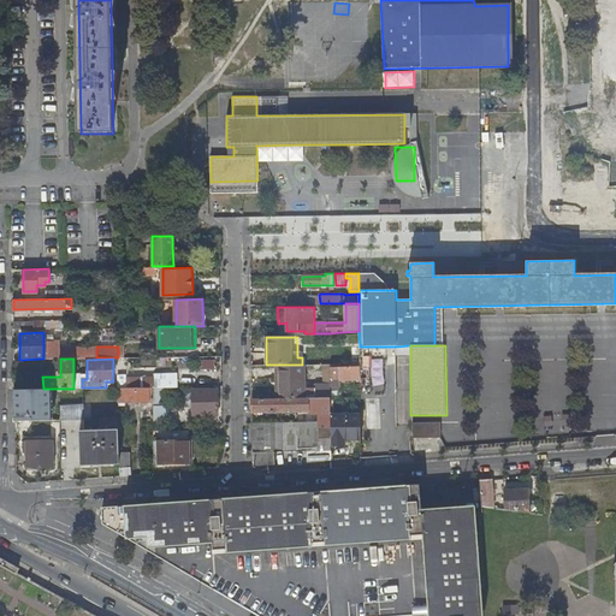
[(215,371),(215,360),(203,359),(202,369),(215,371)]
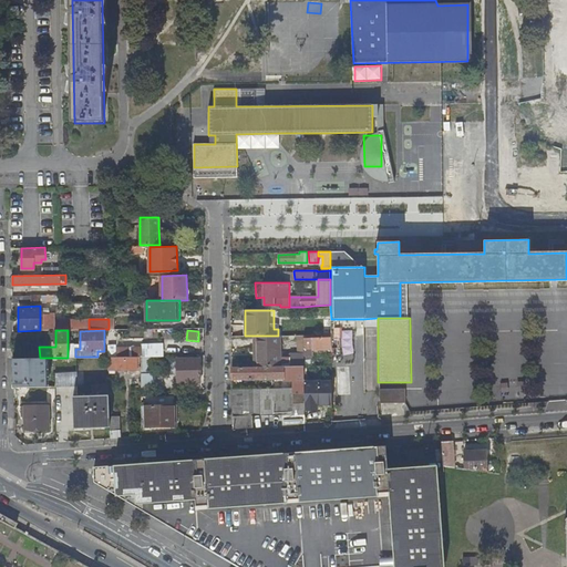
[(280,367),(279,336),(278,336),(253,336),(254,367),(267,367),(280,367)]
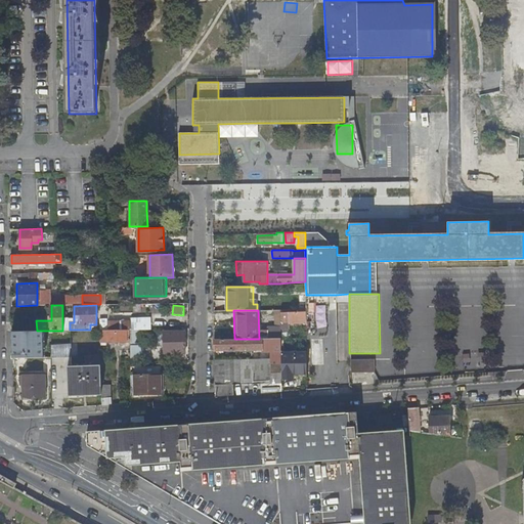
[(280,330),(289,329),(289,321),(306,321),(306,311),(280,312),(280,330)]
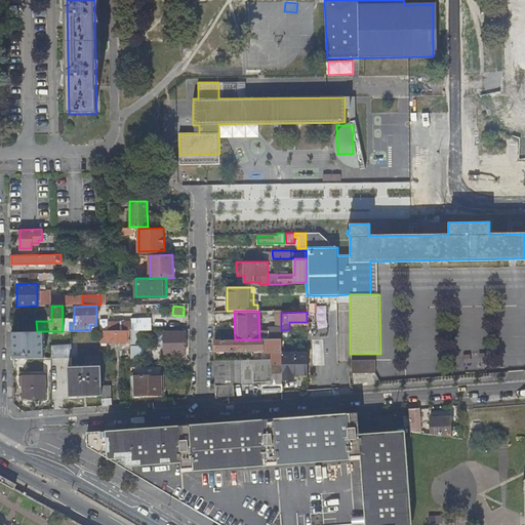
[(130,323),(130,329),(144,329),(147,329),(146,319),(130,319),(130,323)]
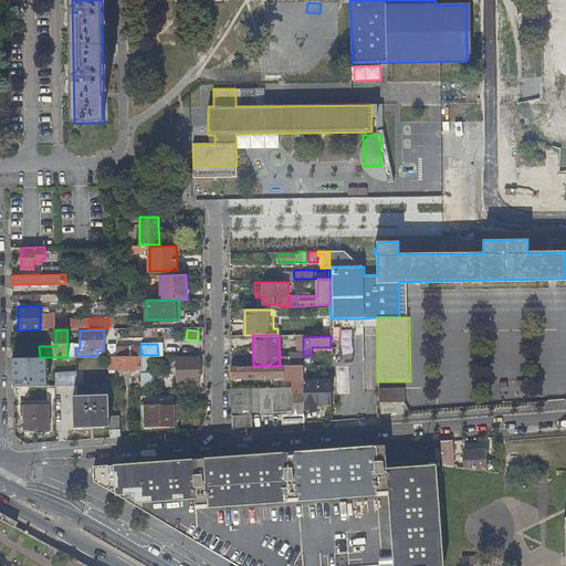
[(80,348),(80,345),(67,345),(67,357),(75,356),(75,348),(80,348)]
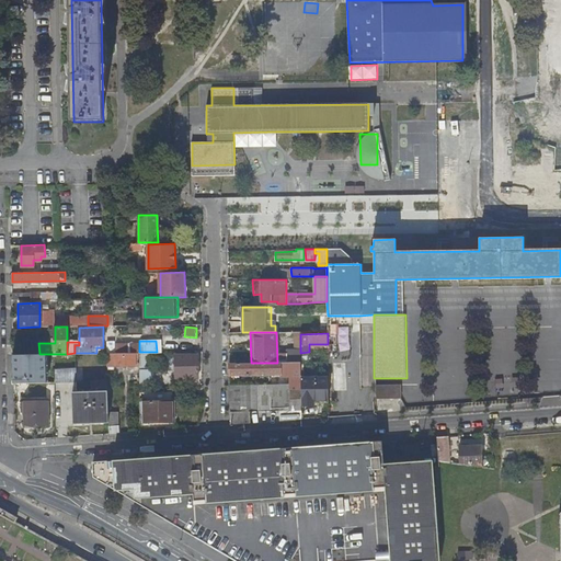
[(109,365),(139,365),(139,352),(115,353),(107,353),(109,365)]
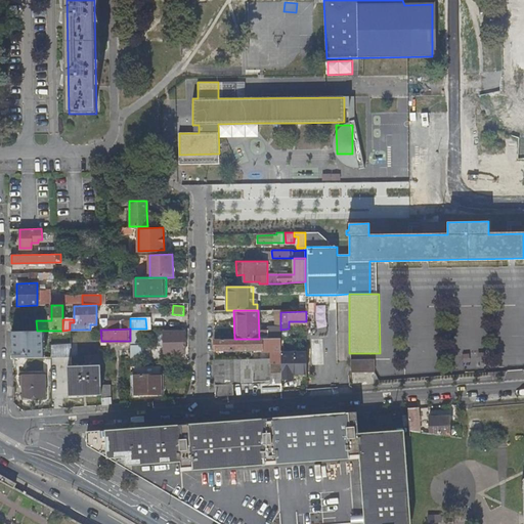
[(143,357),(143,329),(130,329),(130,341),(130,344),(138,344),(139,357),(143,357)]
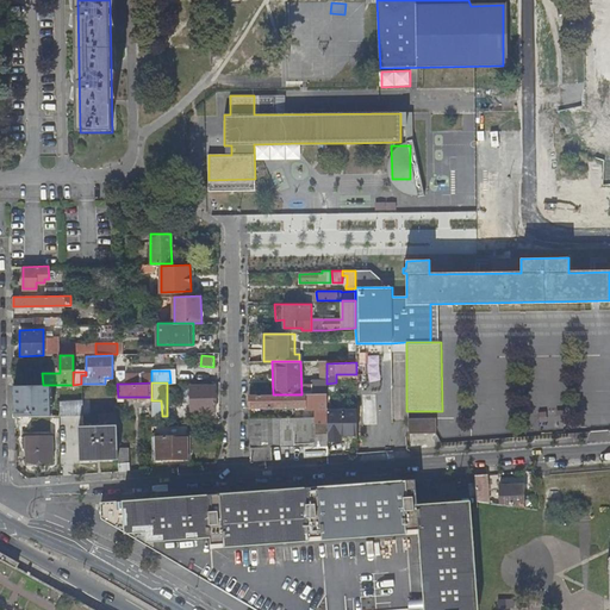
[(336,402),(336,383),(327,384),(327,393),(327,402),(336,402)]
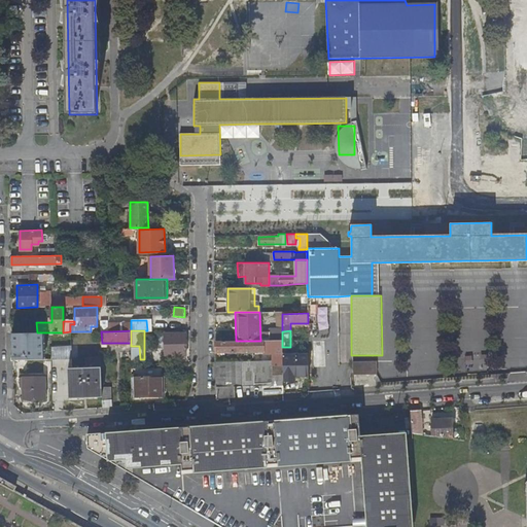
[(272,331),(272,341),(282,340),(282,331),(272,331)]
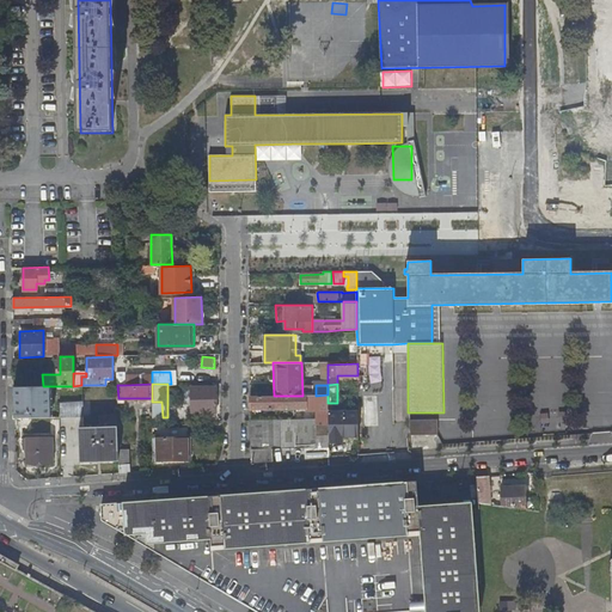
[(216,411),(216,386),(193,386),(191,411),(216,411)]
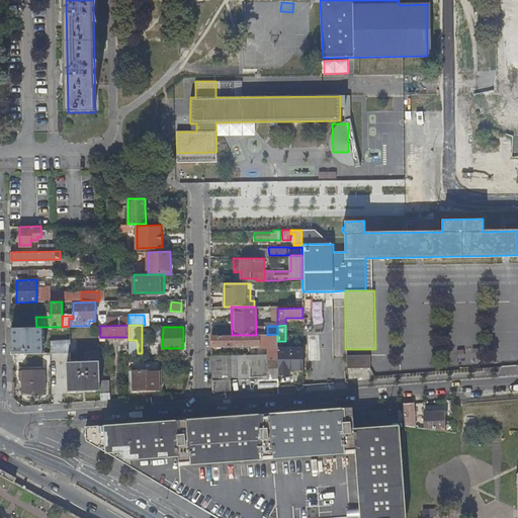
[(267,335),(259,335),(256,335),(244,335),(232,335),(212,335),(212,346),(259,345),(278,345),(277,341),(277,334),(267,335)]
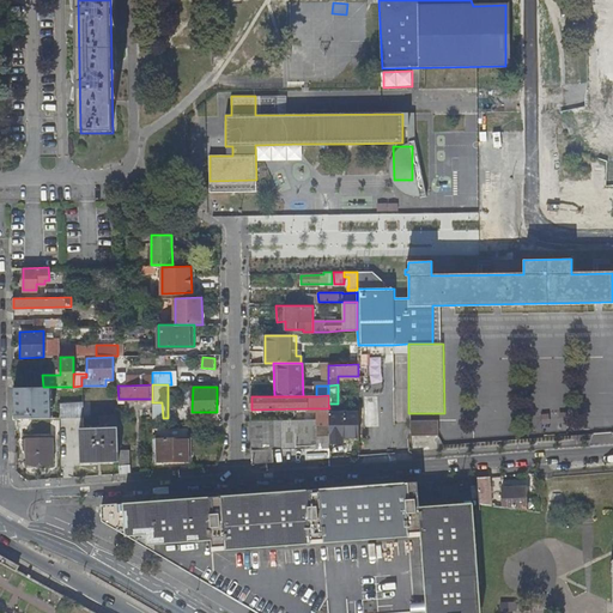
[(76,417),(84,417),(84,401),(67,402),(60,402),(60,418),(60,419),(76,418),(76,417)]
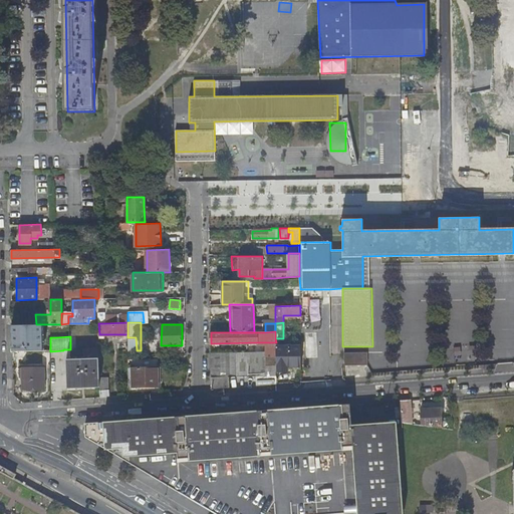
[(15,338),(15,351),(31,350),(50,350),(50,337),(15,338)]
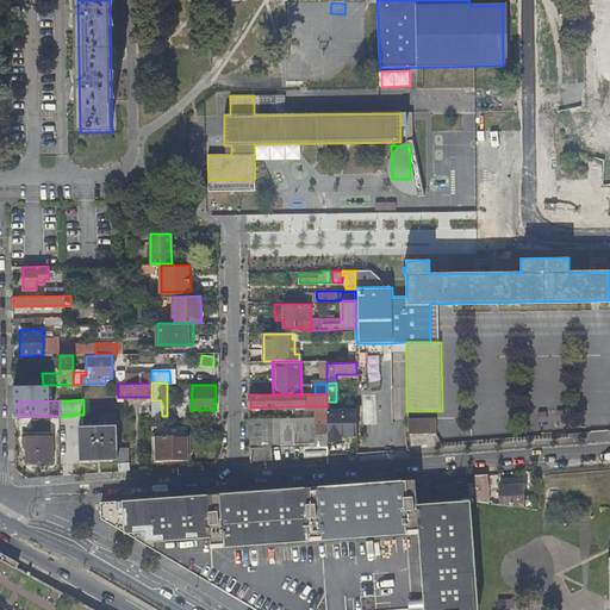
[(153,416),(162,416),(161,400),(151,400),(153,416)]
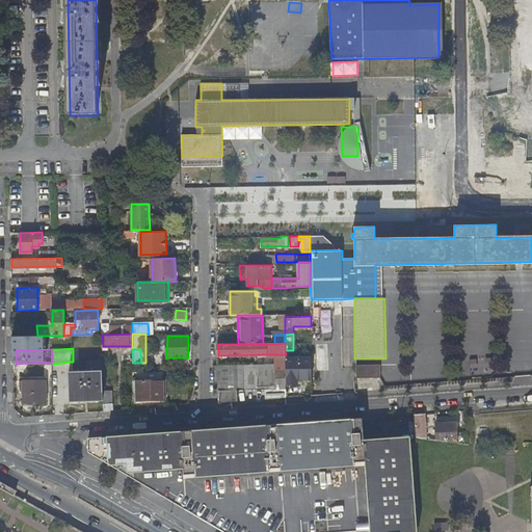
[(311,357),(285,357),(285,363),(286,386),(299,384),(299,380),(312,380),(311,357)]
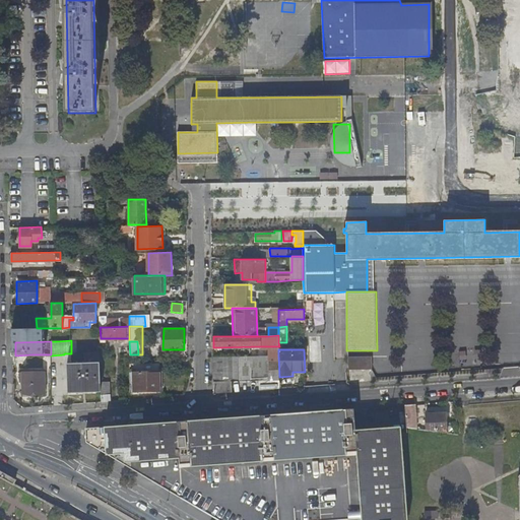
[(279,377),(278,354),(260,355),(213,356),(214,392),(233,392),(232,381),(270,380),(270,378),(279,378),(279,377)]
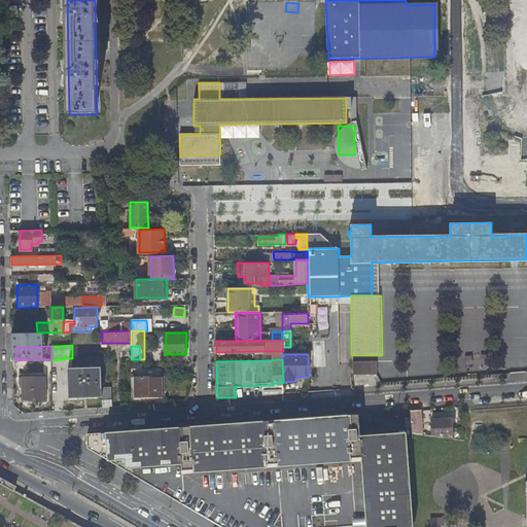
[(376,360),(353,361),(353,374),(376,374),(376,360)]
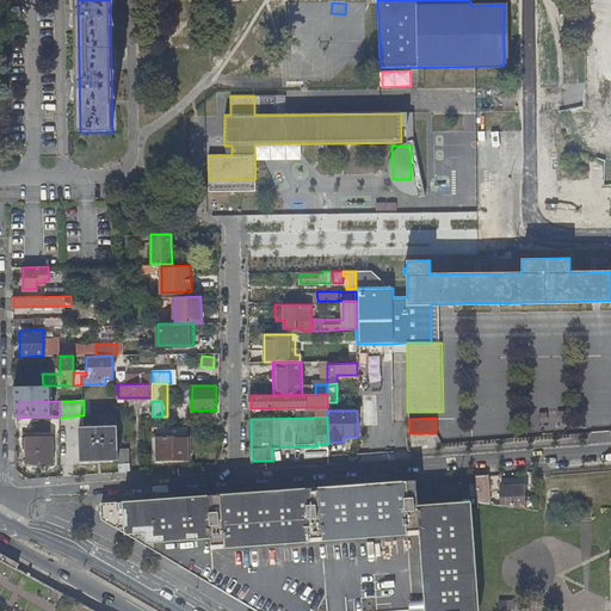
[(85,461),(119,460),(117,425),(84,427),(85,461)]
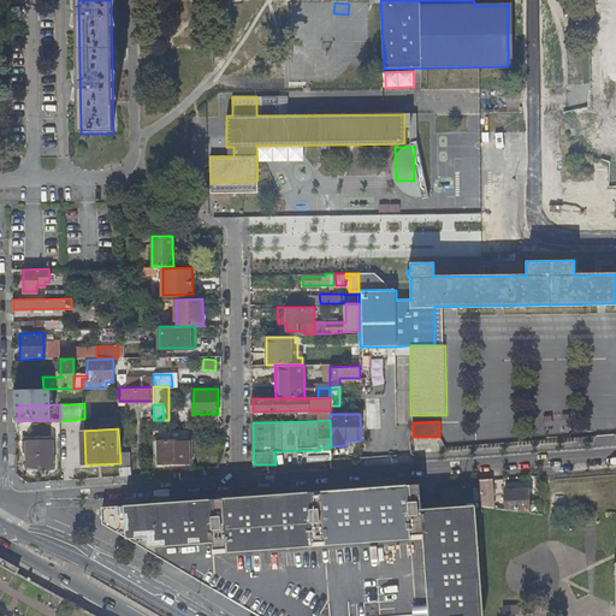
[(53,466),(52,440),(27,440),(27,466),(53,466)]
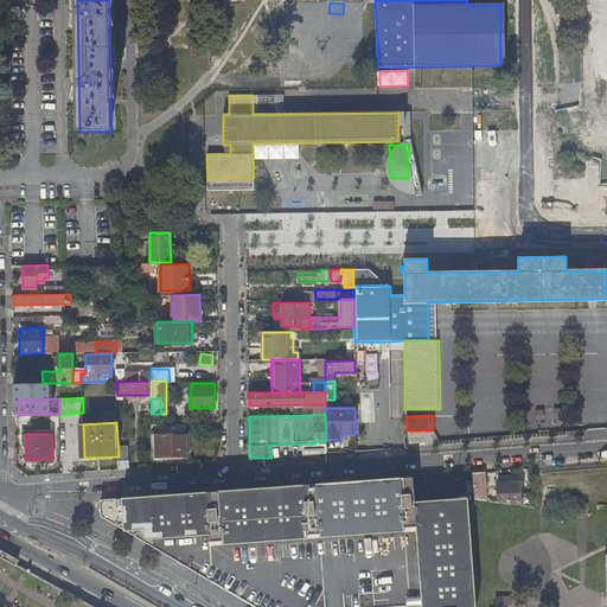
[(186,434),(152,435),(152,457),(187,455),(186,434)]
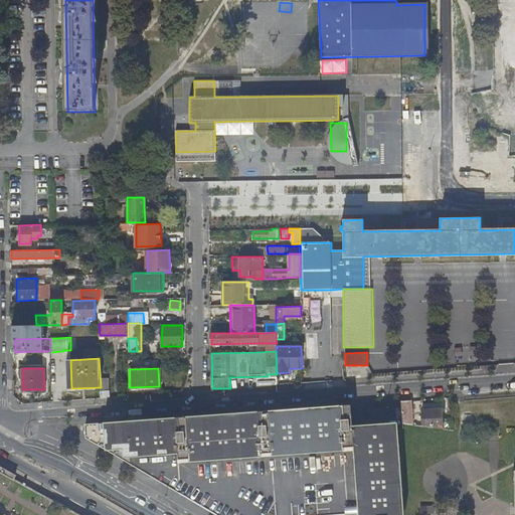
[(109,377),(100,378),(101,387),(101,396),(109,396),(109,377)]
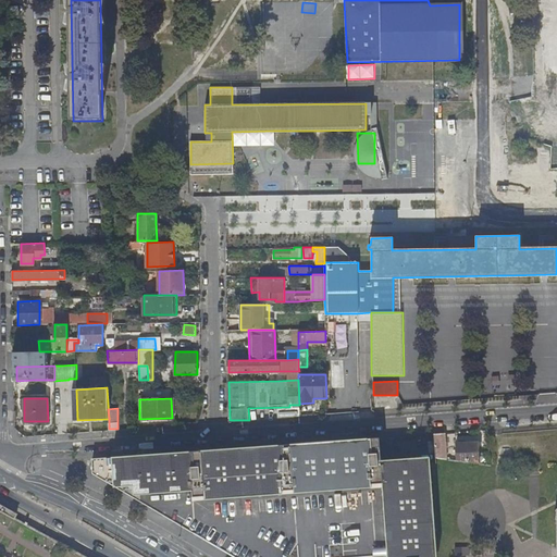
[(446,444),(445,432),(434,433),(436,457),(446,458),(446,444)]
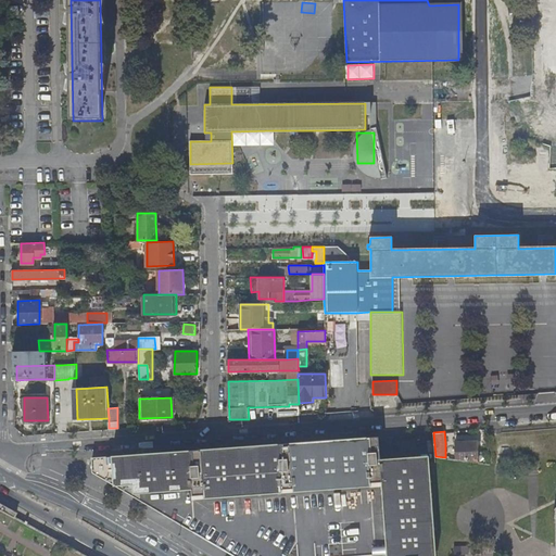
[(436,555),(429,463),(380,466),(378,438),(189,451),(91,458),(91,474),(234,555),(373,555),(387,555),(386,555),(436,555)]
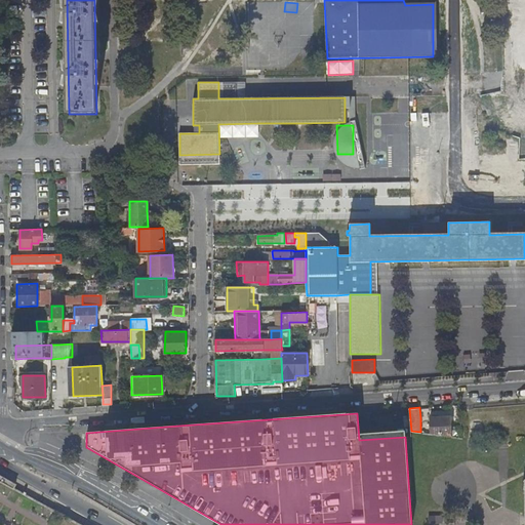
[(429,421),(430,433),(450,436),(449,417),(429,419),(429,421)]
